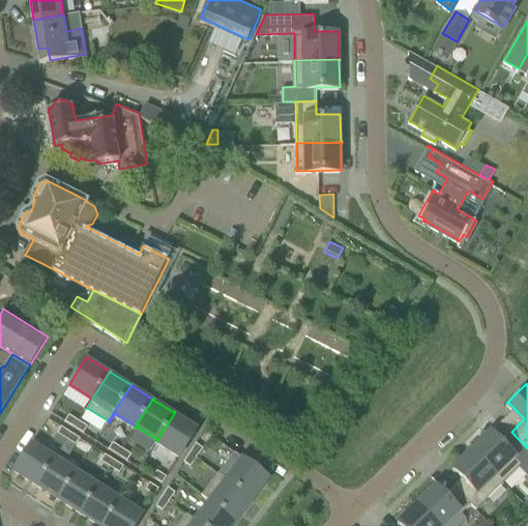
[(75,425),(79,418),(70,412),(66,418),(75,425)]
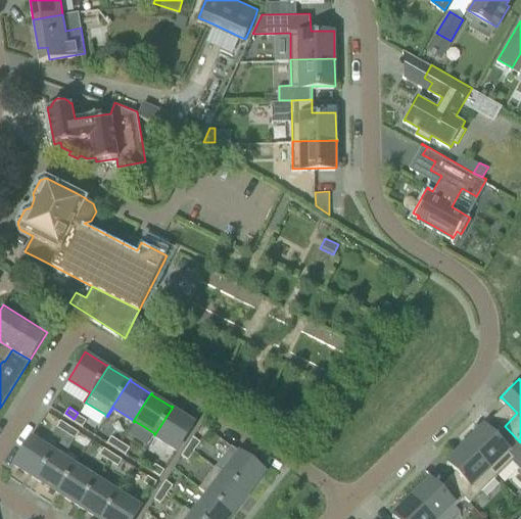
[(173,407),(154,435),(155,435),(156,434),(178,449),(195,422),(173,408),(174,407),(173,407)]
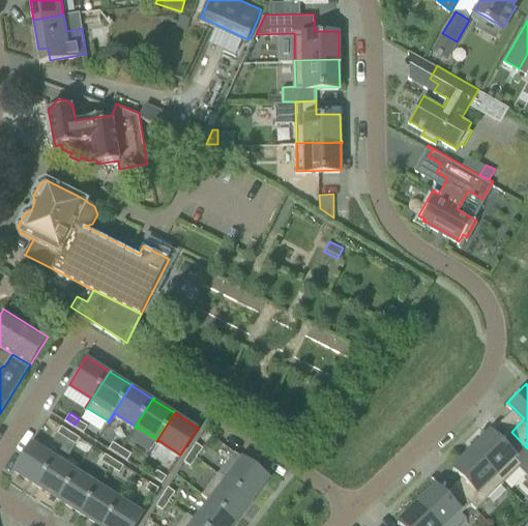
[(79,418),(75,425),(84,430),(88,424),(79,418)]
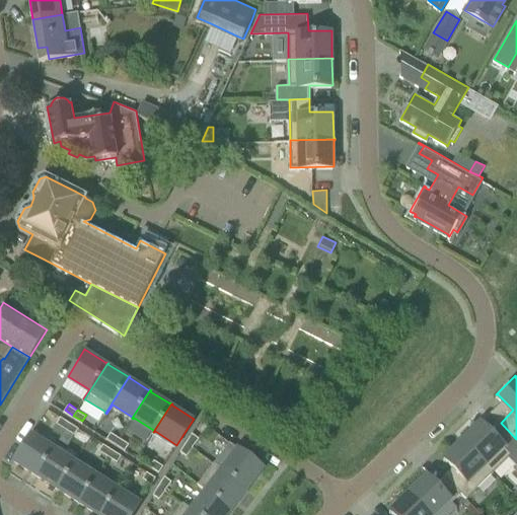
[(66,427),(70,421),(61,416),(57,422),(66,427)]
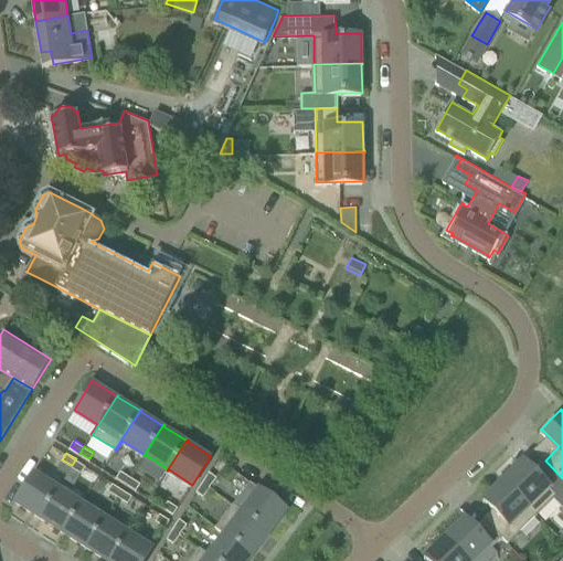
[(505,477),(538,511),(558,491),(562,496),(562,478),(545,461),(542,457),(533,466),(526,458),(526,457),(524,457),(505,477)]
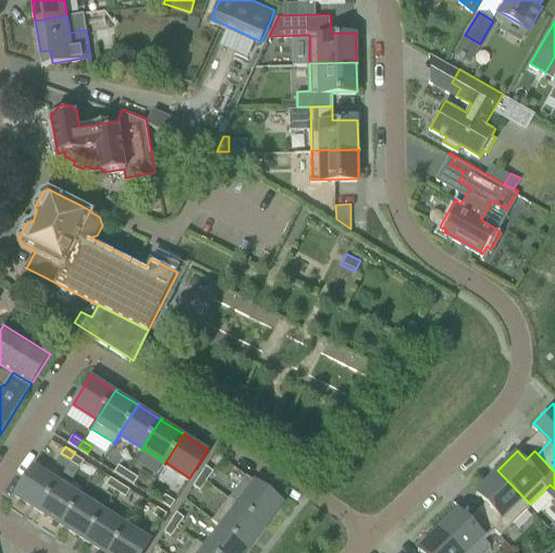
[(85,458),(75,452),(71,458),(81,465),(85,458)]
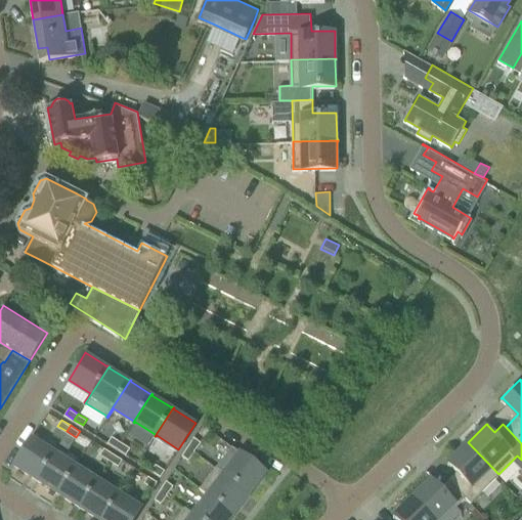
[(118,446),(121,440),(113,435),(109,441),(118,446)]
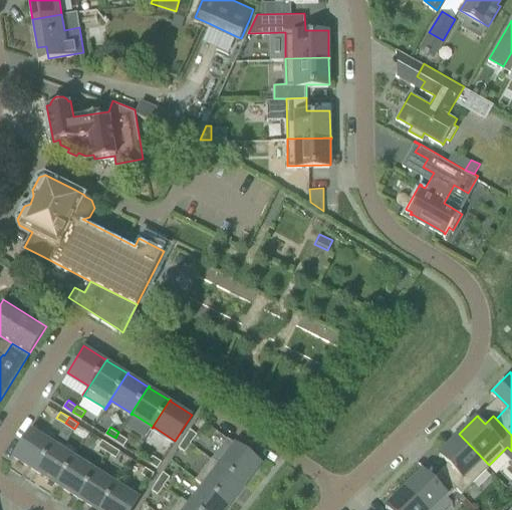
[(191,428),(185,437),(191,441),(198,433),(191,428)]
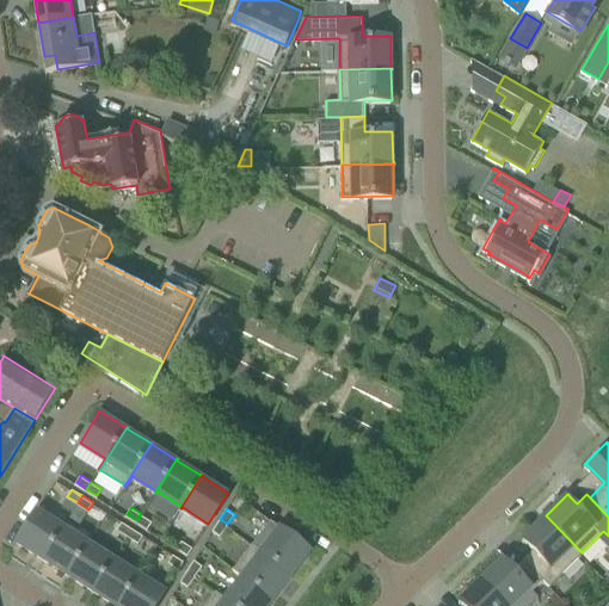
[(42,557),(43,557),(65,525),(63,524),(62,525),(37,509),(18,540),(43,556),(42,557)]
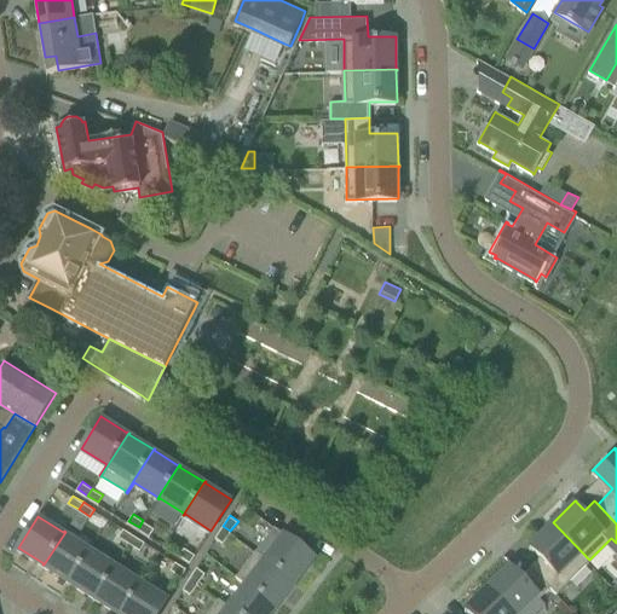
[(143,520),(139,527),(149,534),(154,527),(143,520)]
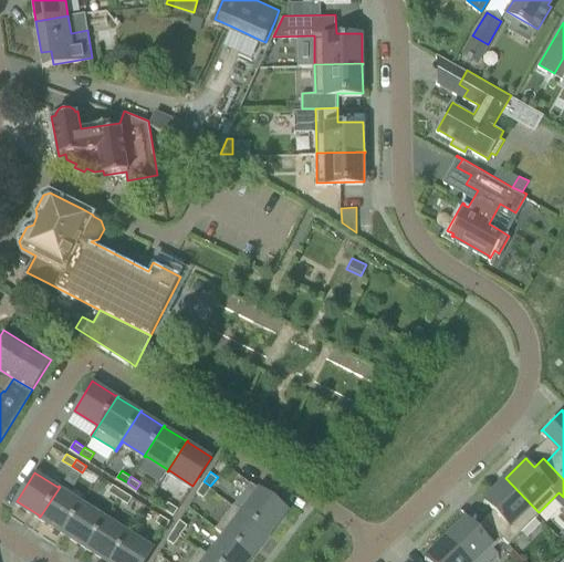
[(539,512),(505,478),(484,498),(486,499),(487,498),(494,507),(486,516),(503,536),(509,541),(539,512)]
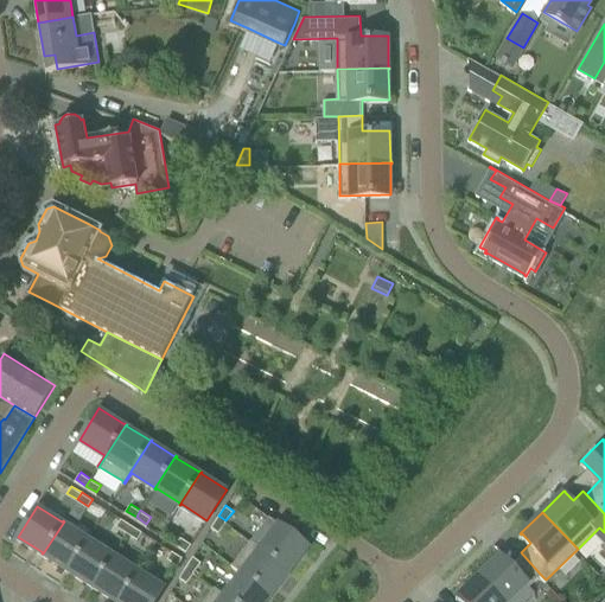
[(227,522),(225,520),(218,516),(212,526),(220,531),(227,522)]
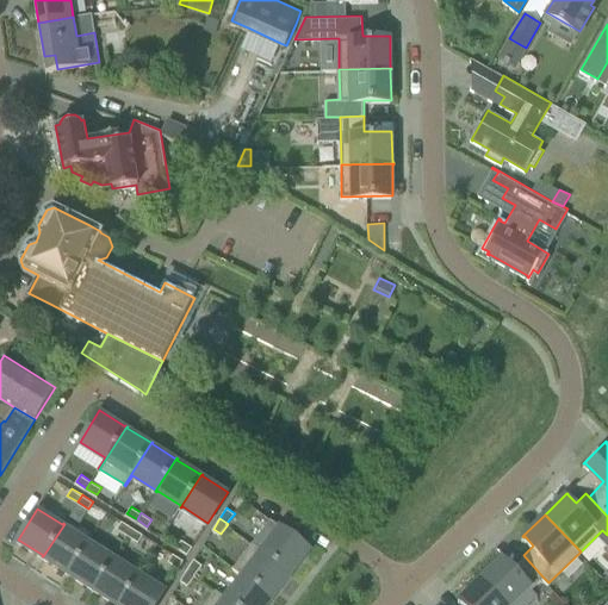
[(118,528),(128,534),(132,526),(123,519),(118,528)]
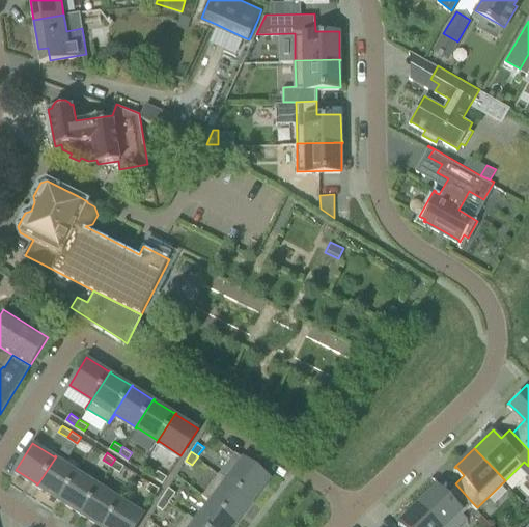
[(56,456),(37,484),(38,486),(38,484),(59,497),(58,498),(59,499),(78,470),(77,469),(76,470),(56,458),(56,456)]
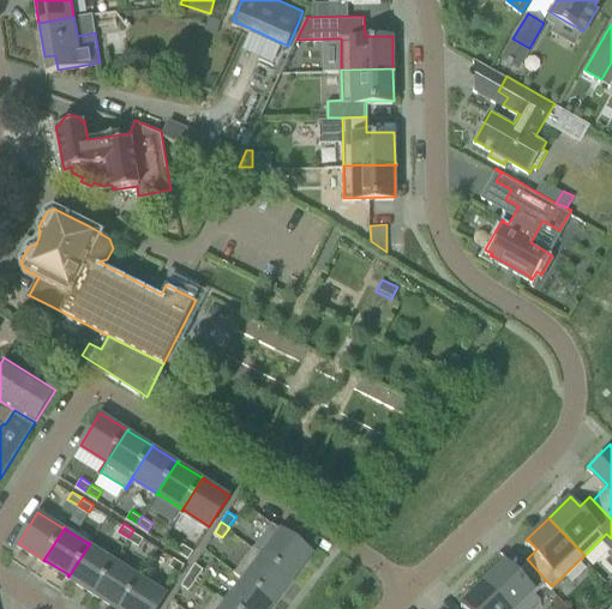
[(252,544),(294,577),(294,576),(293,574),(312,550),(282,528),(264,552),(253,544),(252,544)]
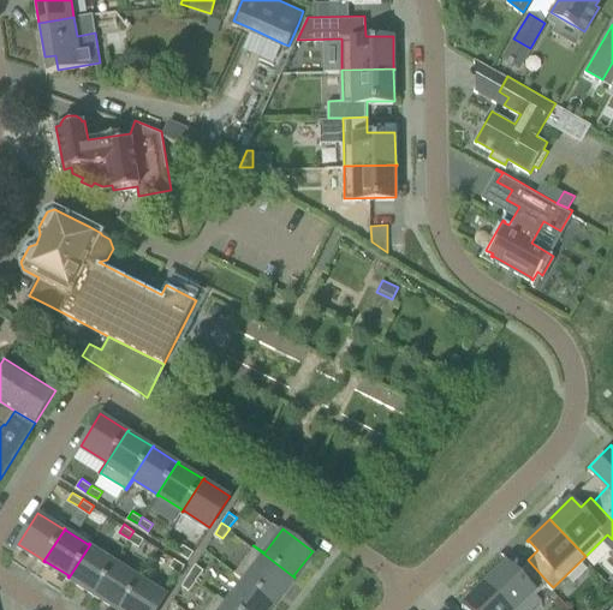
[(134,531),(129,538),(140,545),(144,538),(134,531)]
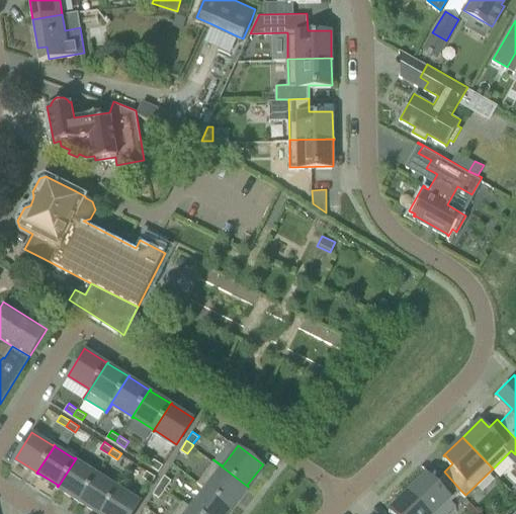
[(164,462),(155,457),(151,464),(160,469),(164,462)]
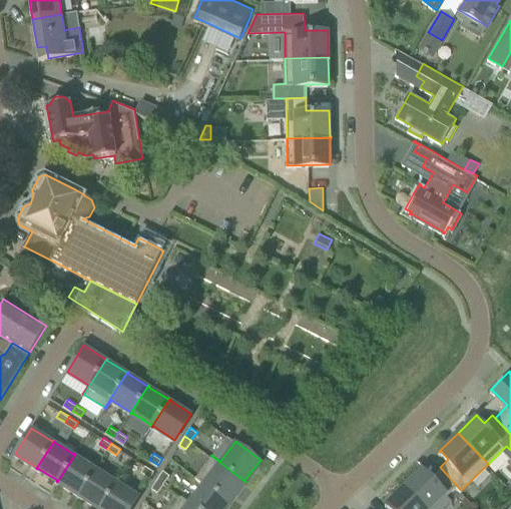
[(78,495),(96,467),(95,467),(95,468),(75,455),(75,454),(57,482),(58,482),(58,481),(78,494),(77,495),(78,495)]
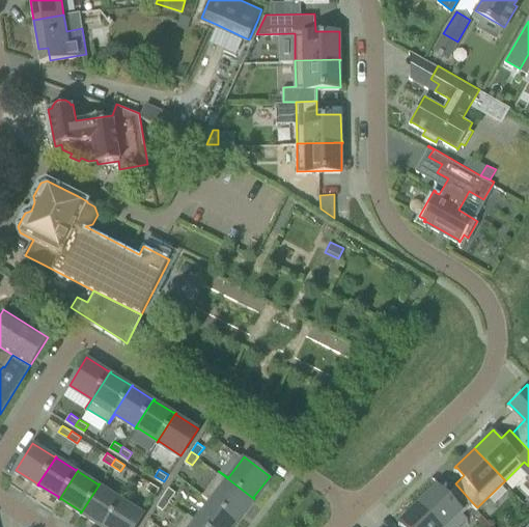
[(254,499),(218,471),(218,472),(219,473),(204,492),(203,492),(202,492),(239,519),(238,518),(252,499),(253,499),(254,499)]
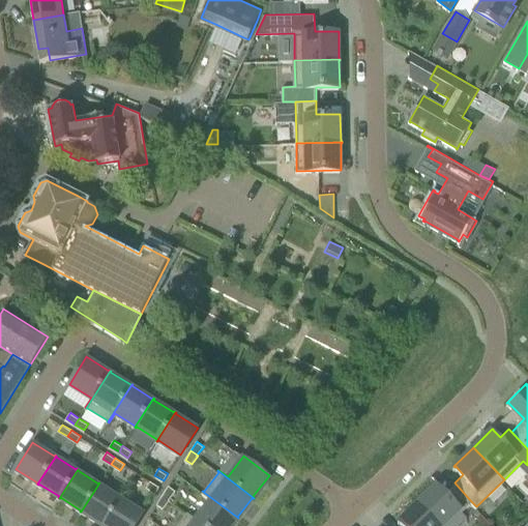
[(159,486),(150,480),(147,487),(155,492),(159,486)]
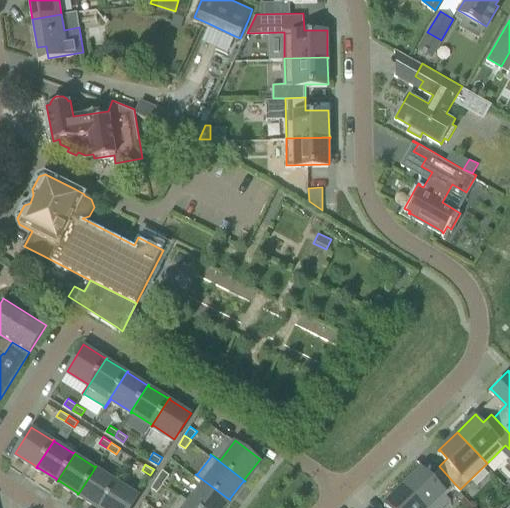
[(96,466),(78,494),(79,495),(79,494),(99,506),(98,507),(99,507),(117,480),(116,479),(116,480),(96,468),(97,467),(96,466)]
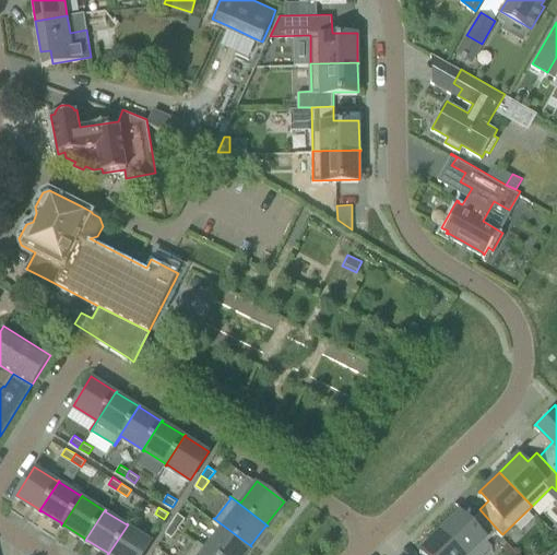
[(488,538),(497,529),(480,509),(470,519),(461,510),(462,510),(461,509),(441,529),(466,554),(467,554),(481,554),(493,543),(488,538)]
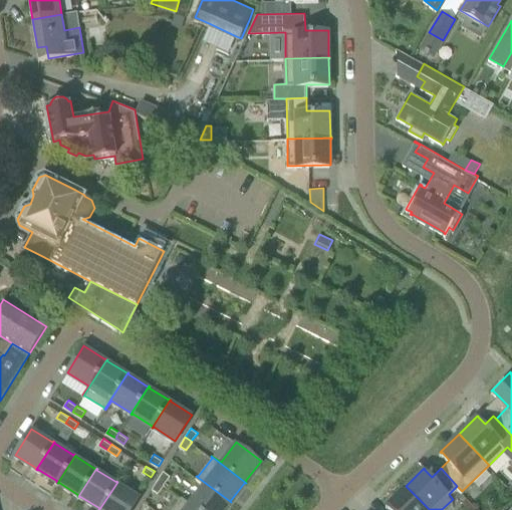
[(158,479),(164,484),(171,475),(164,470),(158,479)]
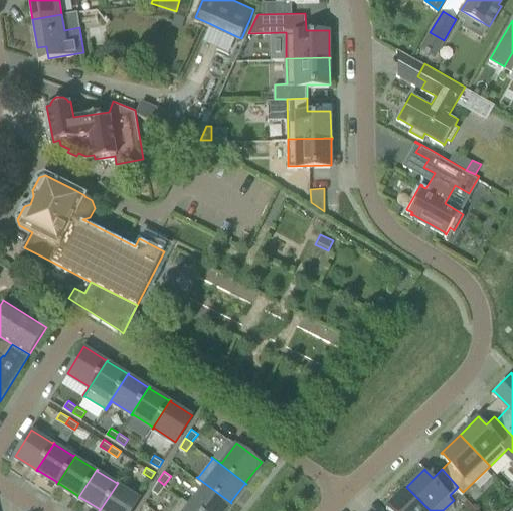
[(181,497),(199,510),(223,510),(229,503),(230,504),(231,503),(196,477),(196,478),(204,485),(190,503),(182,496),(181,497)]
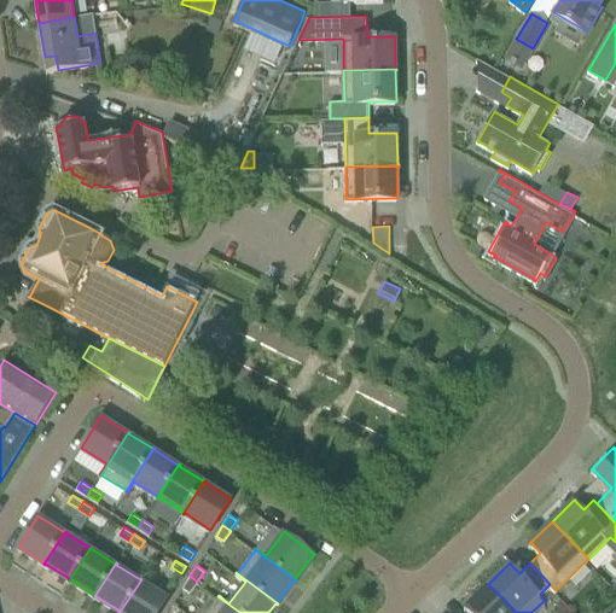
[(198,582),(197,582),(190,576),(184,587),(191,591),(198,582)]
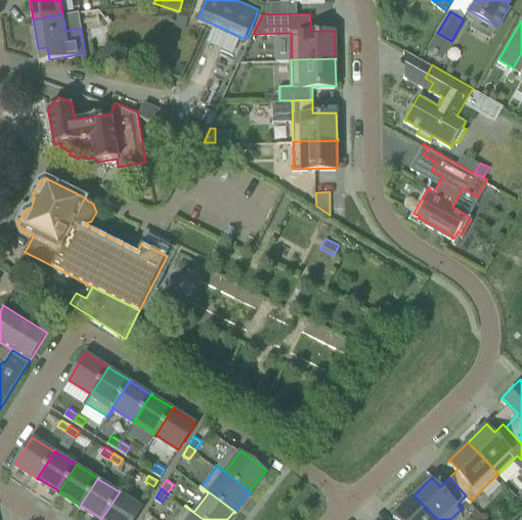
[(121,491),(120,491),(101,519),(102,519),(103,519),(132,519),(141,507),(120,492),(121,491)]
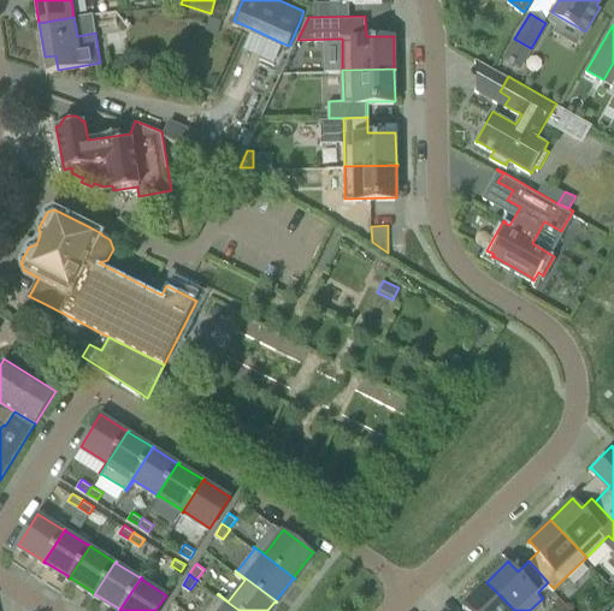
[(514,610),(486,582),(464,604),(465,605),(465,604),(471,610),(515,610),(514,610)]
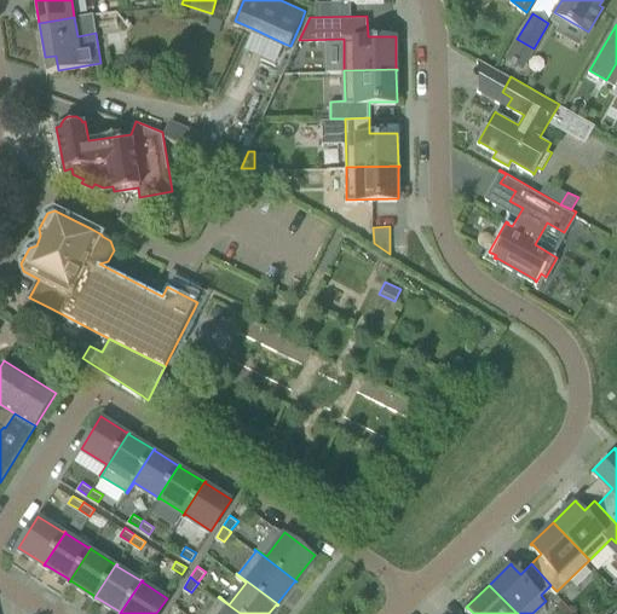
[(240,613),(218,597),(218,598),(206,613),(240,613)]
